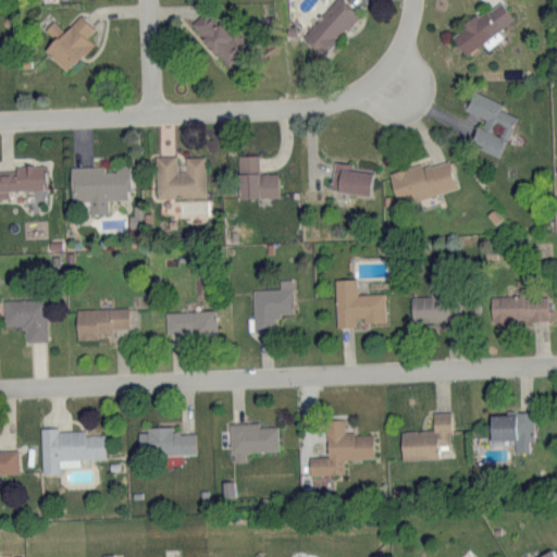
[(358,14),(343,0),(333,0),(301,35),(322,54),(358,14)]
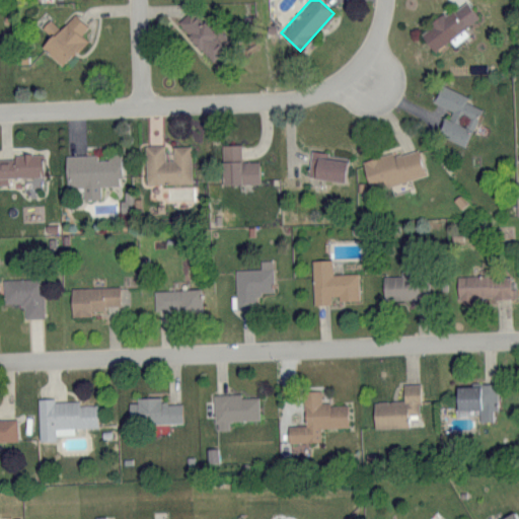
[(478,17),(465,0),(464,0),(420,31),(433,50),(478,17)]
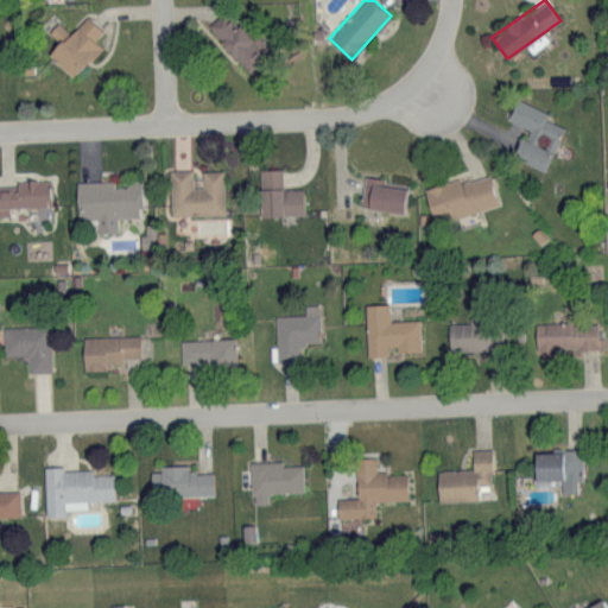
[(207,26),(249,71),(267,56),(223,10),(207,26)]
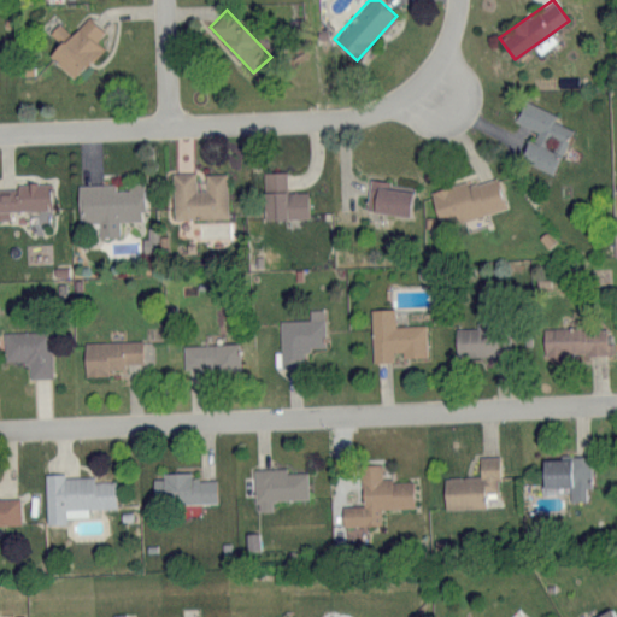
[(103,47),(95,40),(105,30),(88,16),(71,34),(58,22),(50,31),(59,41),(48,53),(75,77),(103,47)]
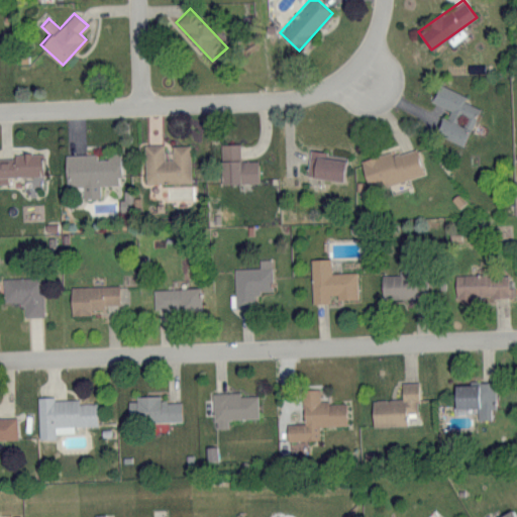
[(463,144),(480,107),(463,101),(466,95),(439,84),(431,101),(447,108),(437,132),(463,144)]
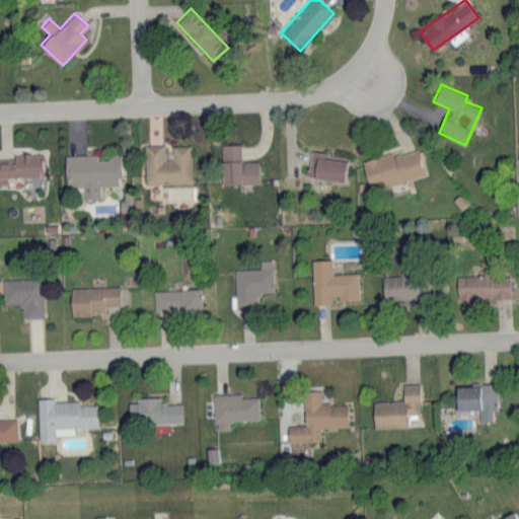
[(241,143),(222,144),(222,182),(260,182),(260,160),(241,161),(241,143)]
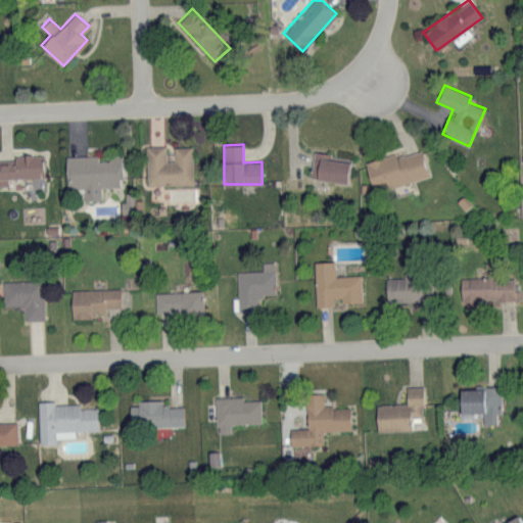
[(193,184),(192,146),(174,146),(174,160),(165,161),(165,145),(146,146),(147,185),(193,184)]
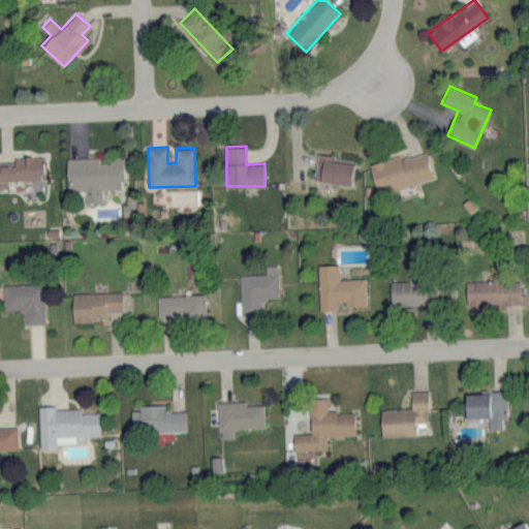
[(433,178),(426,151),(400,158),(399,155),(369,163),(377,193),(433,178)]
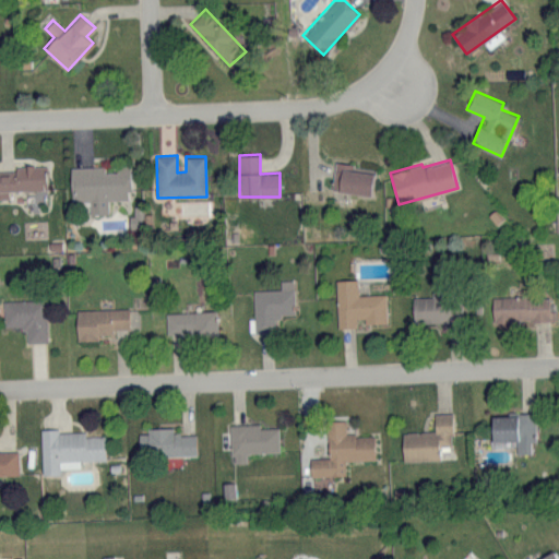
[(371,194),(373,170),(353,168),(354,163),(334,162),(332,190),(371,194)]
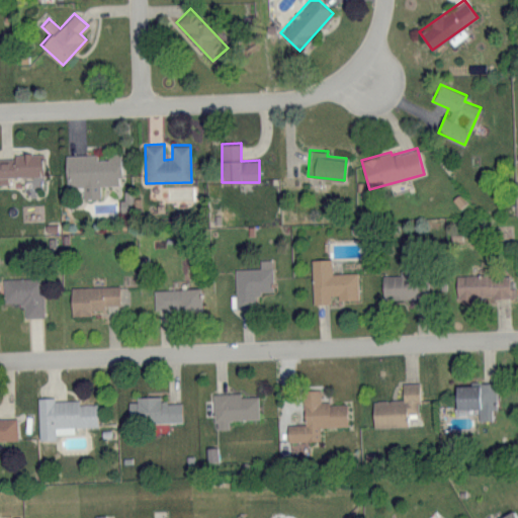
[(0,158),(0,182),(7,183),(7,175),(41,175),(41,153),(14,153),(14,158),(0,158)]
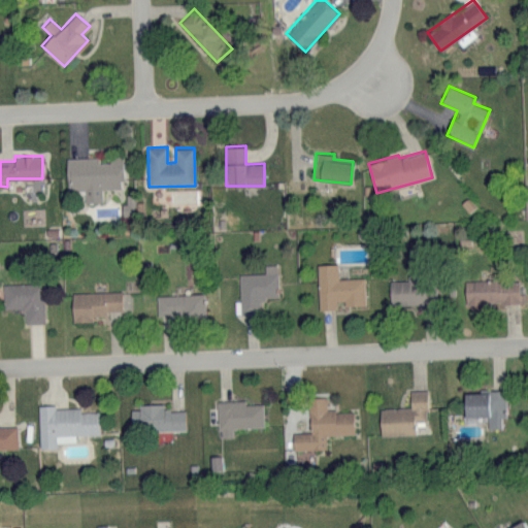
[(66,158),(67,189),(84,189),(85,201),(102,201),(101,189),(123,188),(122,156),(110,157),(110,161),(100,162),(99,157),(66,158)]
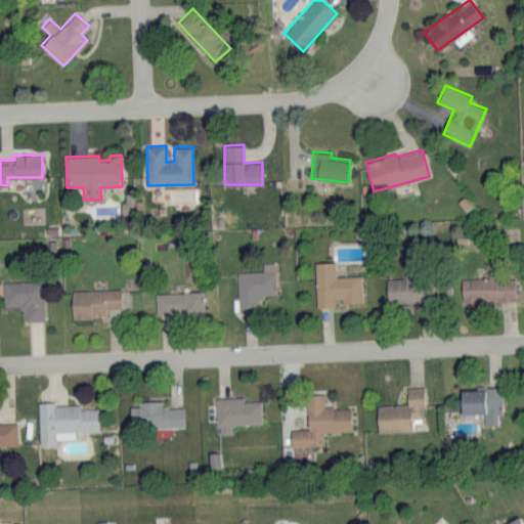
[(316,306),(334,306),(334,301),(362,300),(362,275),(336,275),(335,261),(314,262),(316,306)]
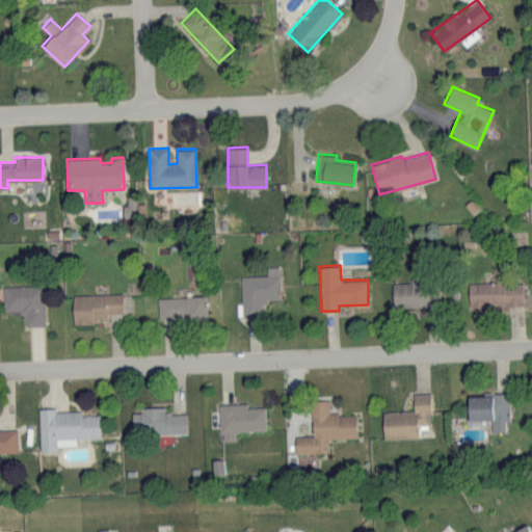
[(240,275),(242,316),(262,315),(261,300),(281,299),(278,266),(266,266),(266,274),(240,275)]
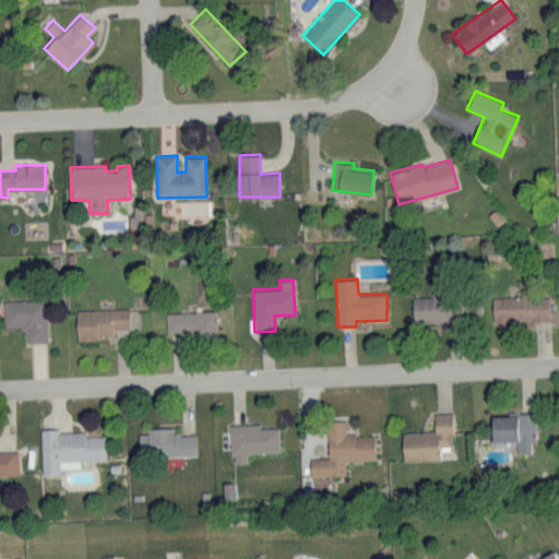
[(431,297),(413,296),(412,321),(461,322),(461,298),(444,298),(444,292),(432,290),(431,297)]
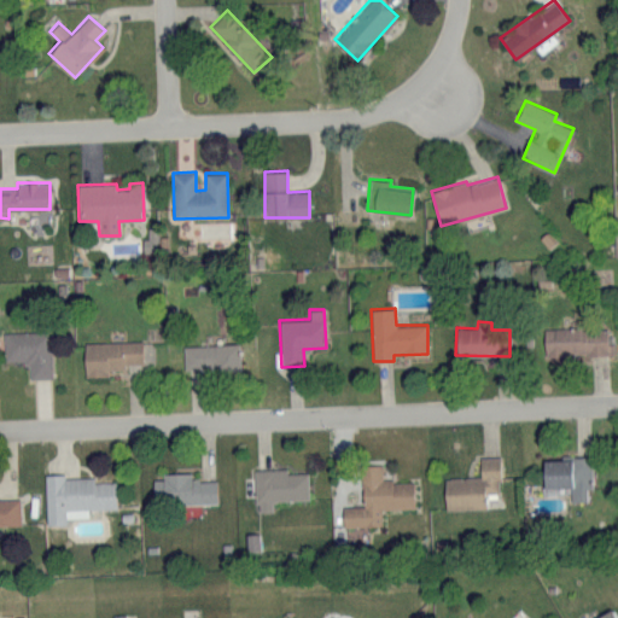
[(544,355),(612,354),(612,343),(607,343),(607,327),(544,328),(544,355)]
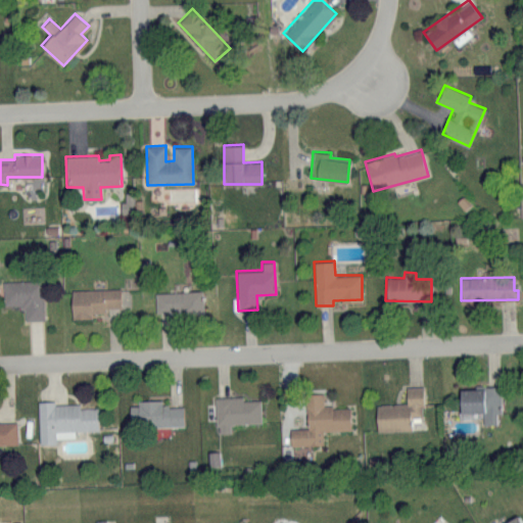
[(2,281),(3,305),(24,305),(25,320),(44,319),(42,280),(2,281)]
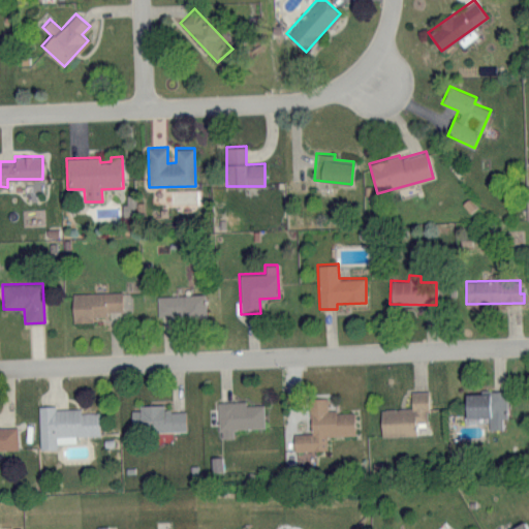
[(121,290),(71,292),(72,321),(93,320),(93,315),(107,315),(107,311),(122,310),(121,290)]
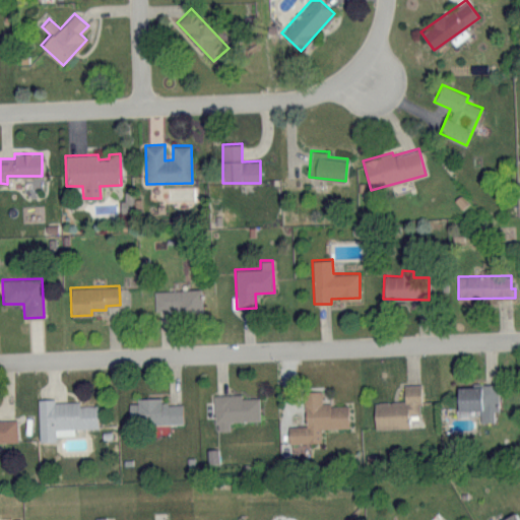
[(202,310),(202,288),(154,289),(154,312),(202,310)]
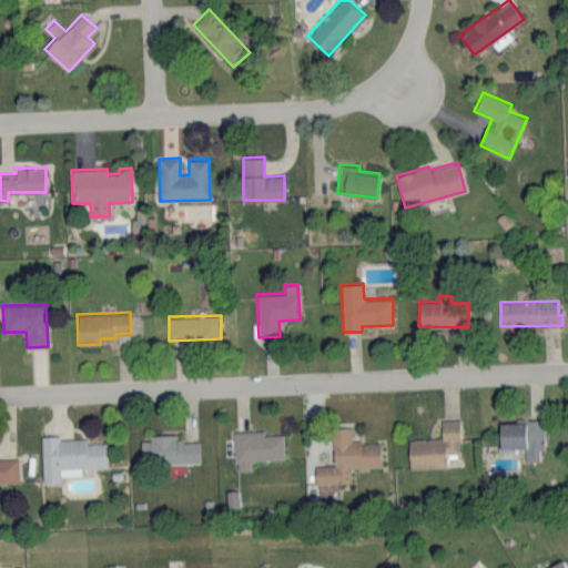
[(446,467),(446,453),(459,452),(459,418),(440,419),(442,437),(408,438),(409,467),(446,467)]
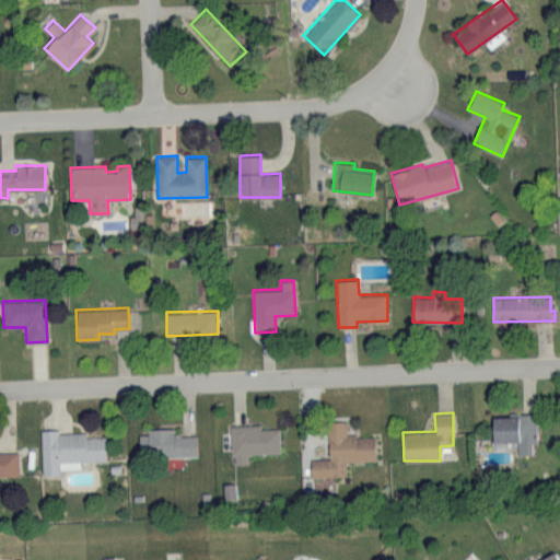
[(517,454),(532,453),(532,442),(537,442),(536,413),(492,413),(492,441),(516,441),(517,454)]
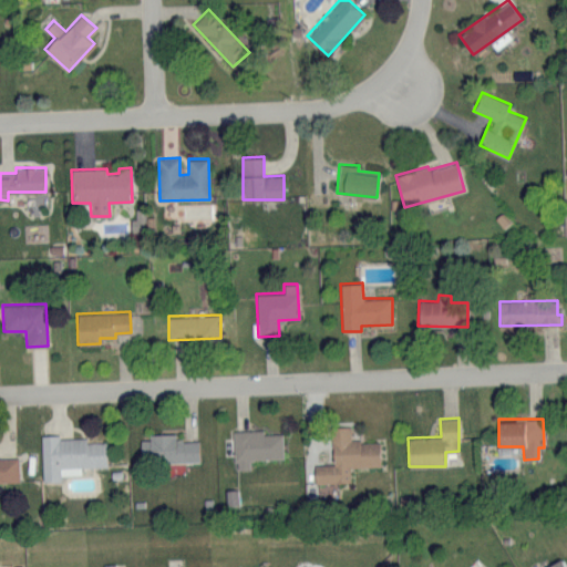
[(380,440),(351,441),(350,425),(331,425),(332,464),(313,464),(315,483),(350,482),(350,466),(380,465),(380,440)]
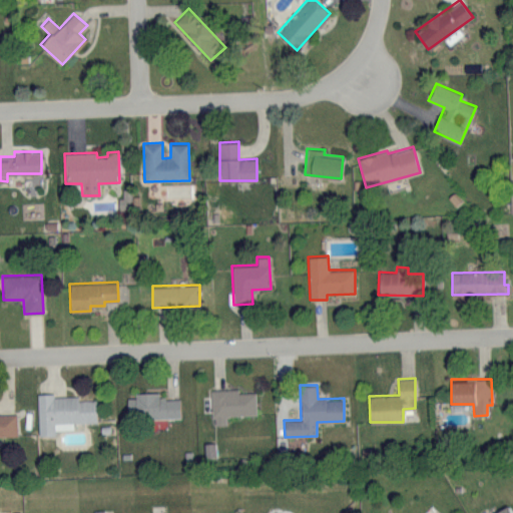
[(257,414),(255,392),(238,392),(238,389),(211,389),(212,424),(226,424),(226,415),(257,414)]
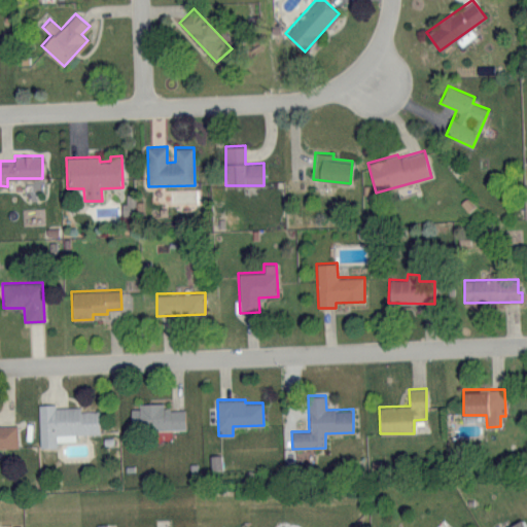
[(185,427),(185,409),(163,409),(163,403),(131,405),(131,428),(185,427)]
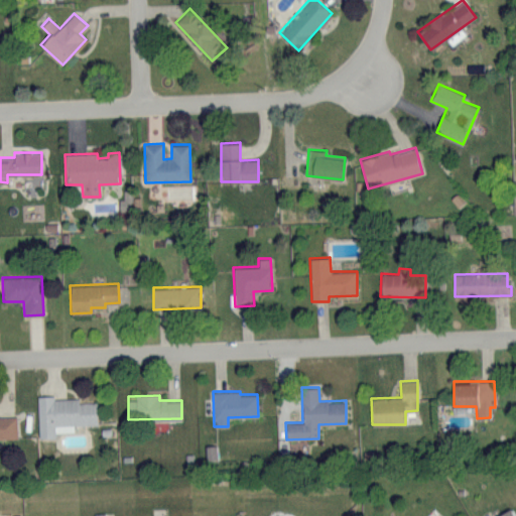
[(97,424),(97,401),(79,402),(79,396),(37,397),(38,437),(54,437),(54,431),(75,431),(75,424),(97,424)]
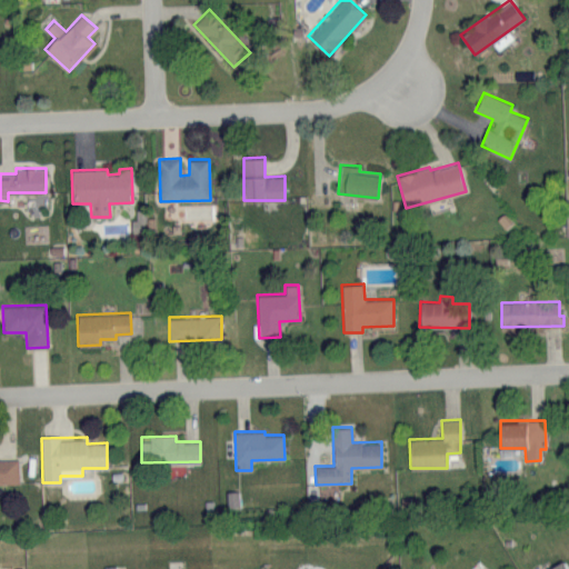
[(0,483),(19,483),(18,458),(0,458),(0,483)]
